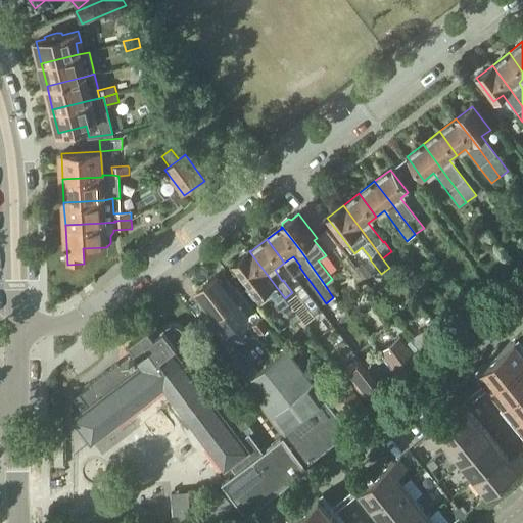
[(248,251),(246,250),(240,254),(240,257),(233,264),(241,274),(239,277),(244,284),(248,284),(250,286),(247,289),(259,305),(272,296),(278,303),(280,307),(285,307),(292,318),(296,315),(284,298),(285,298),(249,251),(248,251)]
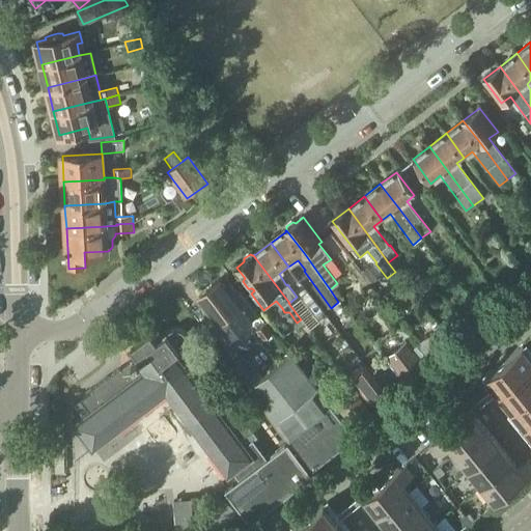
[(256,331),(266,324),(254,309),(247,315),(232,298),(239,292),(231,283),(225,288),(220,280),(200,296),(220,322),(218,324),(224,332),(234,324),(242,332),(252,324),(256,331)]
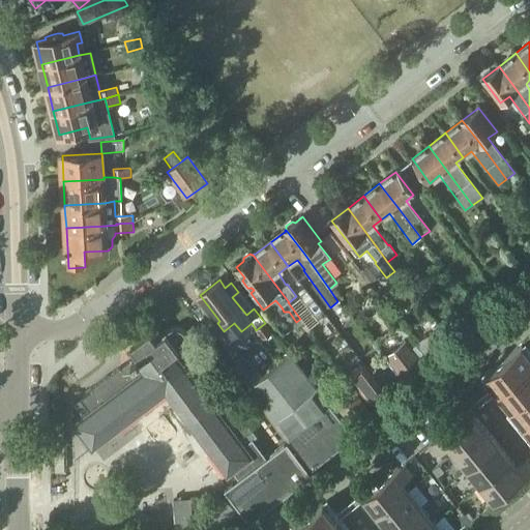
[(358,312),(355,301),(347,303),(350,315),(358,312)]
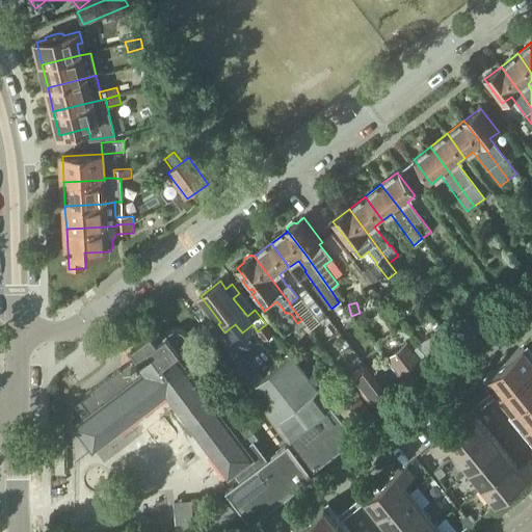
[(265,341),(273,335),(266,324),(257,331),(265,341)]
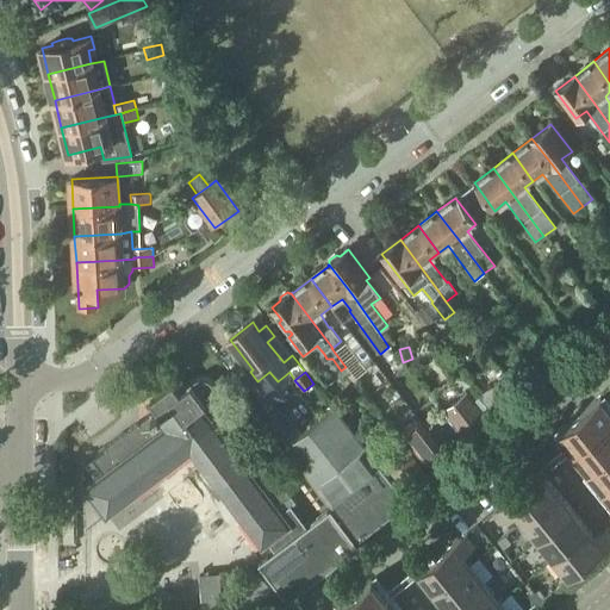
[(180,392),(173,383),(149,400),(157,411),(139,423),(138,422),(105,448),(106,449),(93,459),(103,472),(82,487),(106,517),(191,453),(263,547),(268,542),(274,549),(257,562),(287,601),(360,546),(330,509),(306,526),(291,505),(284,510),(278,502),(291,492),(280,478),(281,477),(249,435),(248,436),(237,422),(232,425),(213,400),(215,398),(216,397),(217,394),(218,393),(218,391),(218,390),(218,387),(218,385),(217,384),(216,381),(213,379),(212,378),(210,377),(209,377),(205,377),(203,377),(200,377),(199,378),(197,379),(180,392)]
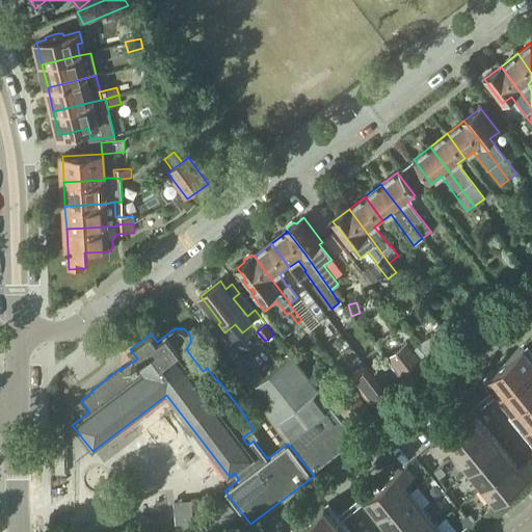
[(444,358),(455,350),(441,329),(429,339),(444,358)]
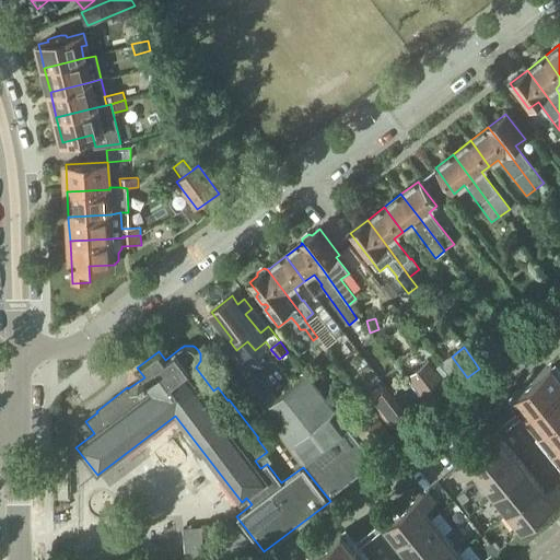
[(431,406),(451,391),(429,363),(409,378),(431,406)]
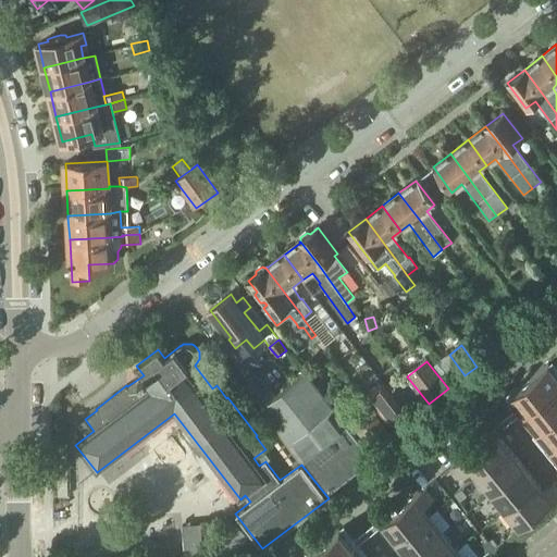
[(556,371),(548,361),(511,392),(556,448),(556,371)]
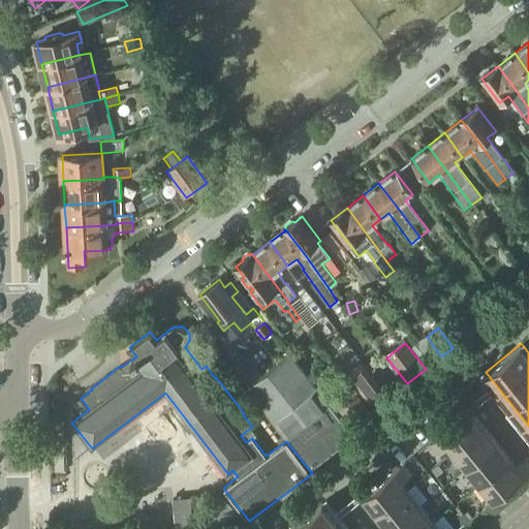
[(248,387),(261,377),(243,354),(230,365),(248,387)]
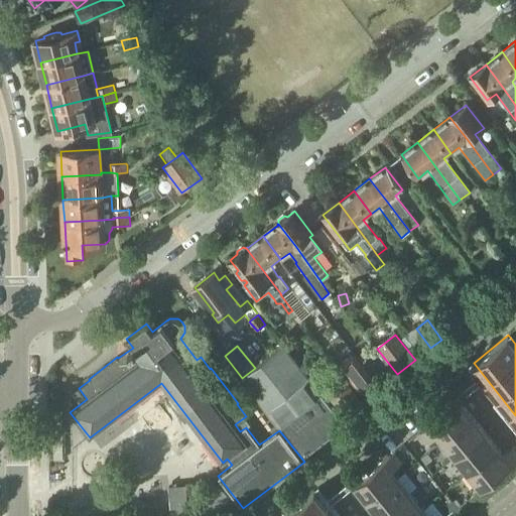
[(255,368),(242,378),(279,425),(304,457),(346,424),(283,346),(255,368)]
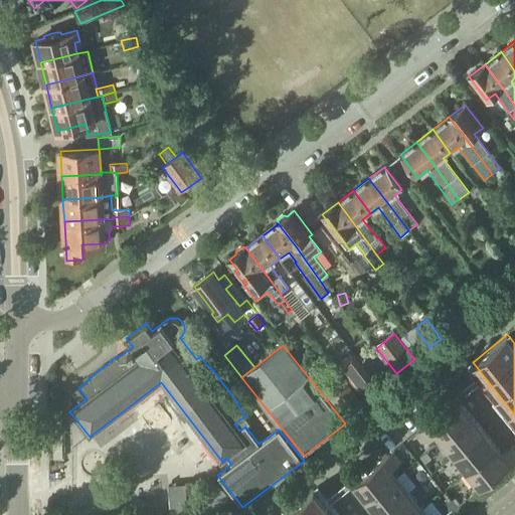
[(379,386),(359,362),(347,371),(366,396),(379,386)]
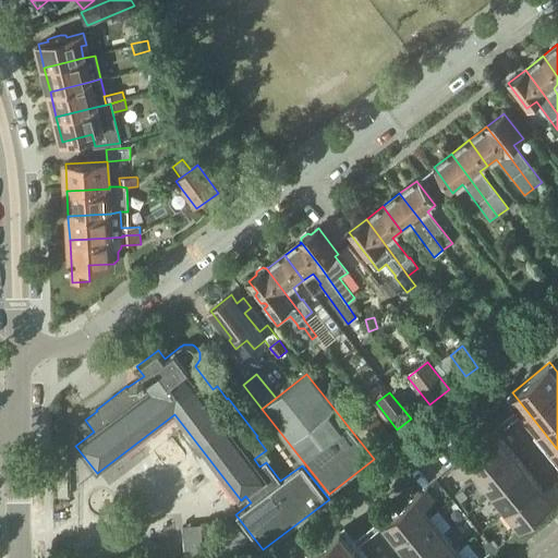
[(371,447),(372,447),(388,434),(368,409),(351,423),(371,447)]
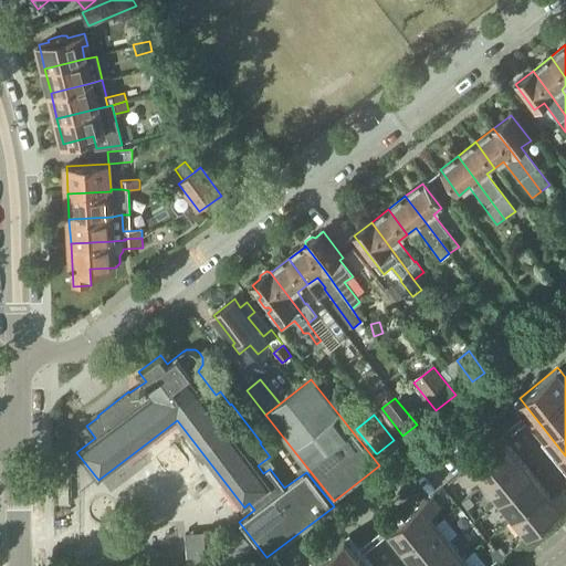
[(499,433),(488,443),(492,448),(503,439),(499,433)]
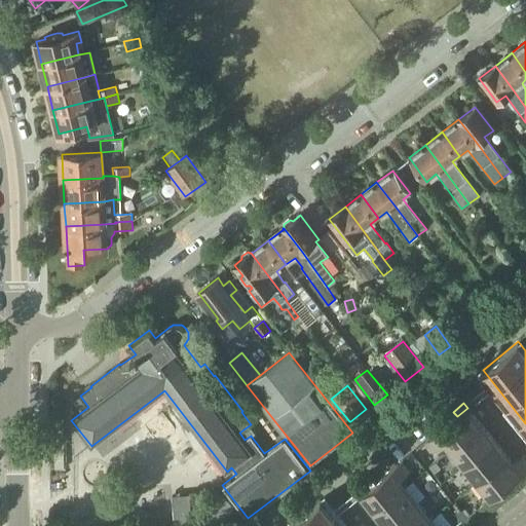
[(457,416),(453,412),(450,407),(445,411),(453,420),(457,416)]
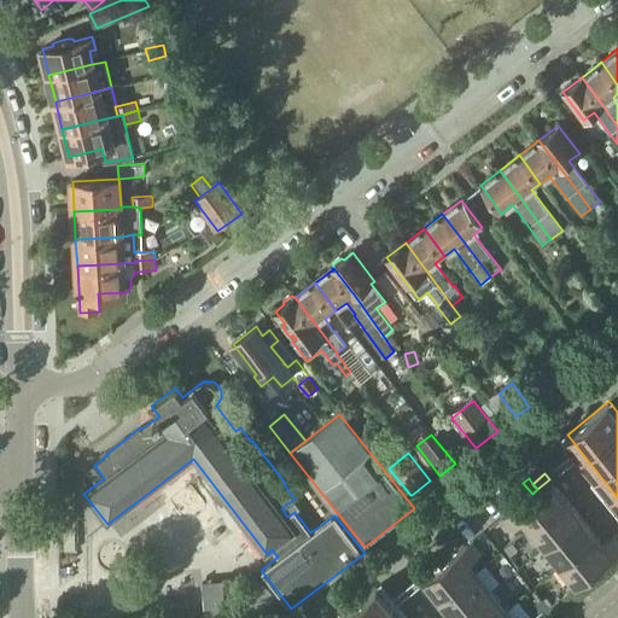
[(529,526),(564,497),(549,479),(537,489),(532,494),(514,508),(524,520),(529,526)]
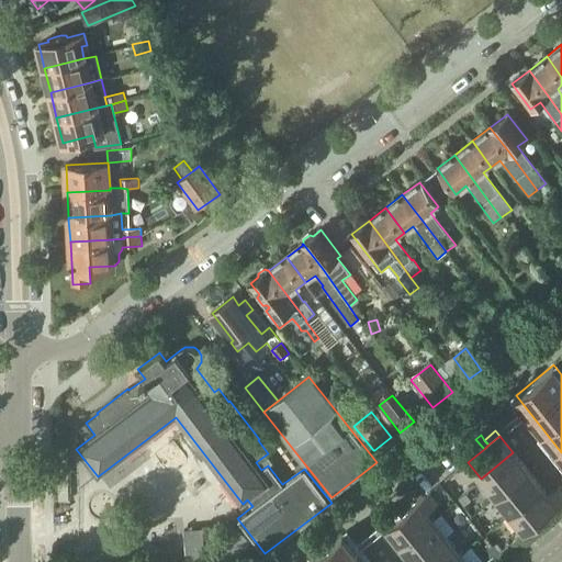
[(68,501),(67,446),(57,446),(58,501),(68,501)]
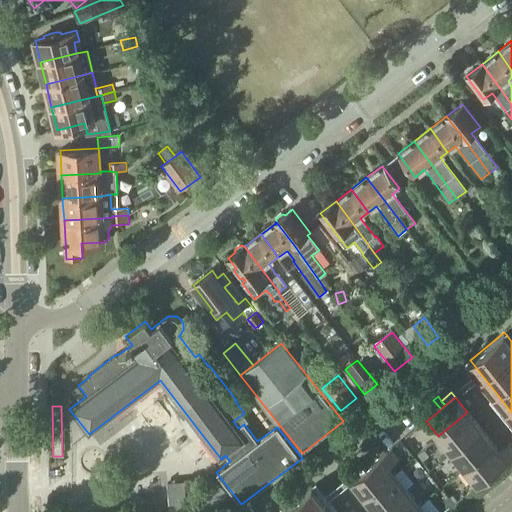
[(467,412),(438,436),(450,452),(480,428),(467,412)]
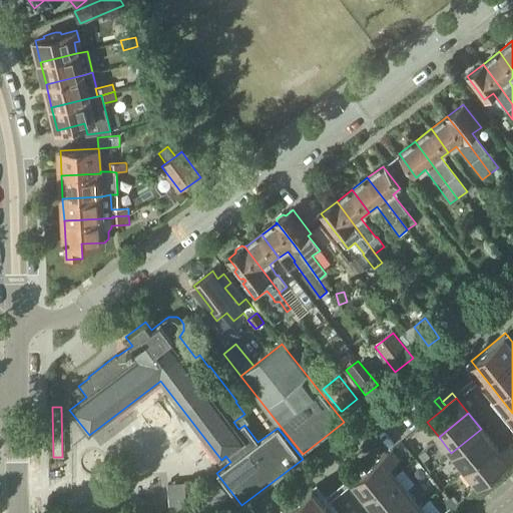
[(421,426),(429,437),(435,432),(427,422),(421,426)]
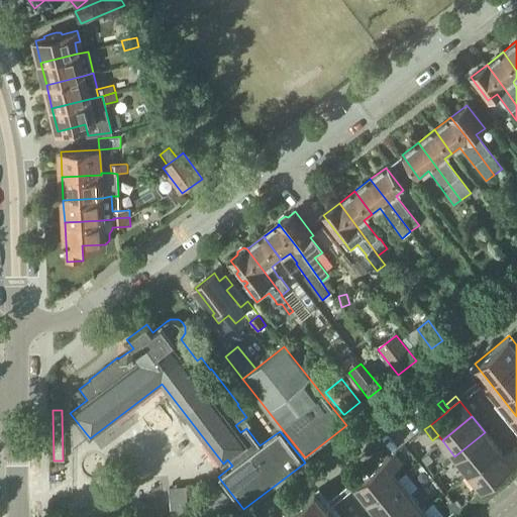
[(427,444),(432,440),(424,429),(418,434),(427,444)]
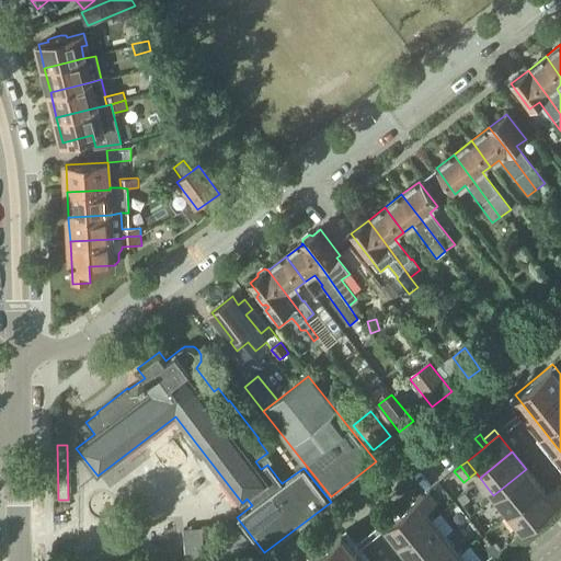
[(507,514),(541,487),(526,469),(493,495),(507,514)]
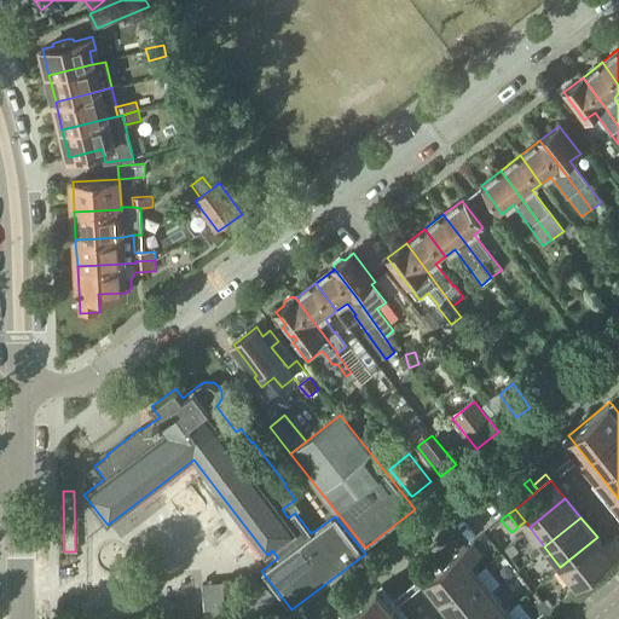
[(613,557),(605,547),(597,537),(560,567),(577,588),(613,557)]
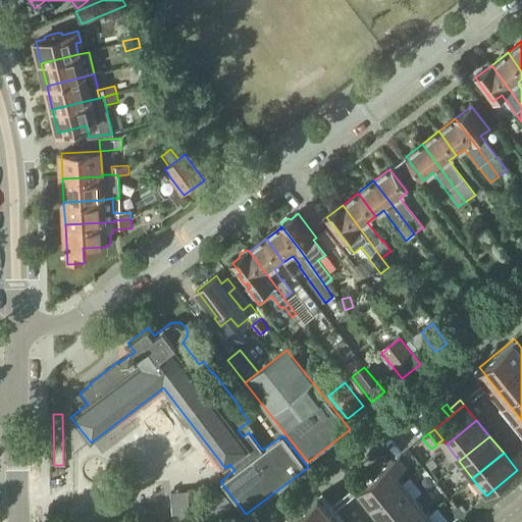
[(517,470),(521,466),(521,464),(515,456),(510,461),(517,470)]
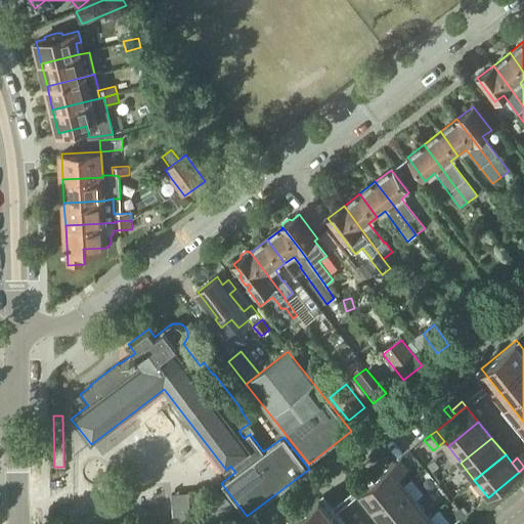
[(396,463),(404,473),(409,469),(401,459),(396,463)]
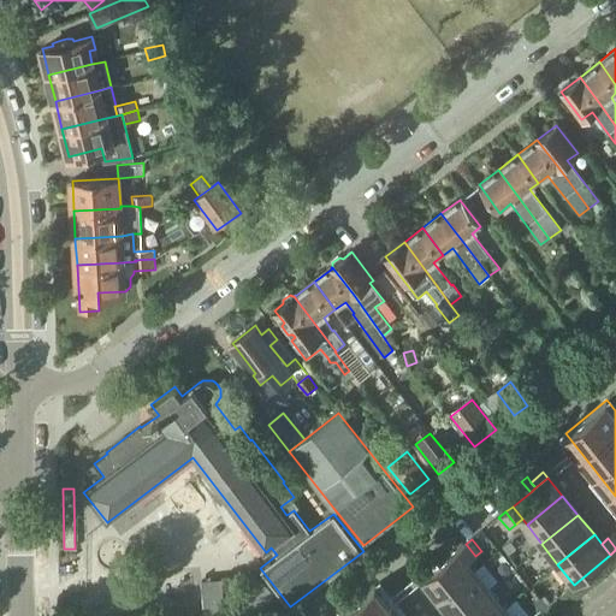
[(468,562),(475,556),(466,544),(458,550),(468,562)]
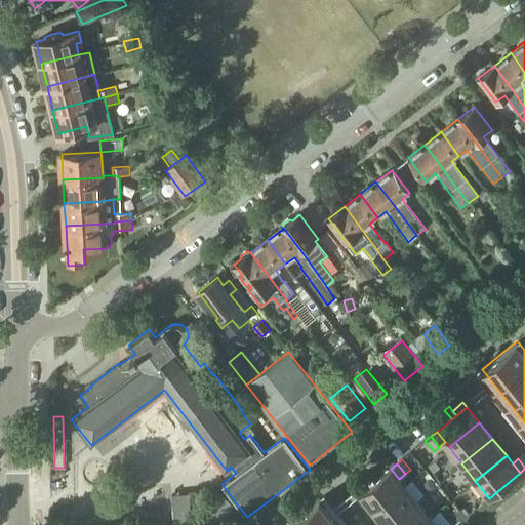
[(404,484),(399,479),(391,469),(375,481),(370,485),(360,493),(372,509),(404,484)]
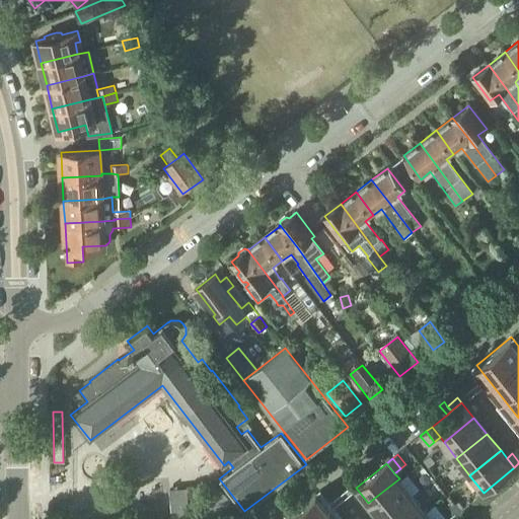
[(366,479),(371,475),(364,466),(359,470),(362,474),(366,479)]
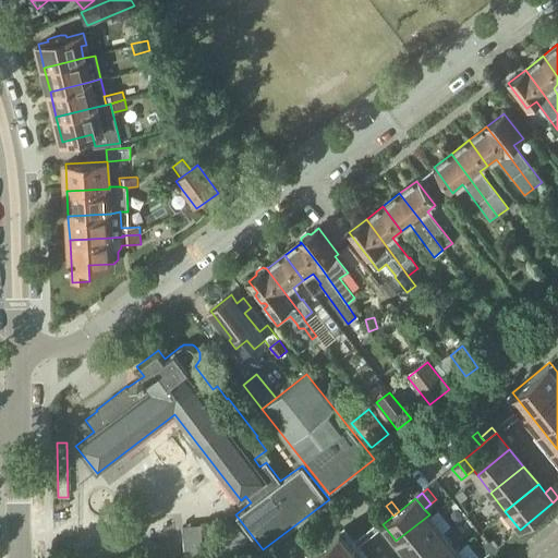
[(389,510),(378,520),(383,524),(393,516),(389,510)]
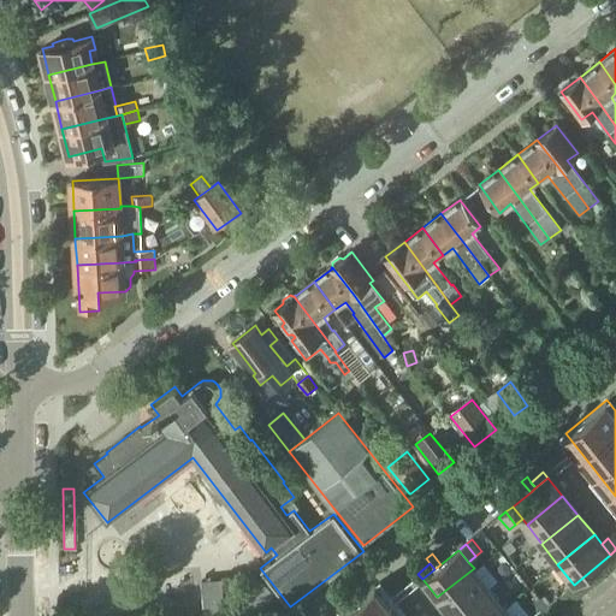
[(474,568),(437,597),(451,615),(452,615),(489,587),(474,568)]
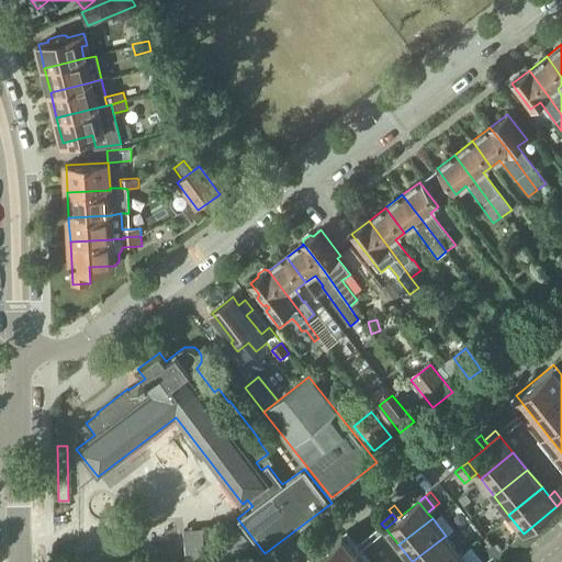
[(183,530),(186,553),(205,552),(202,528),(183,530)]
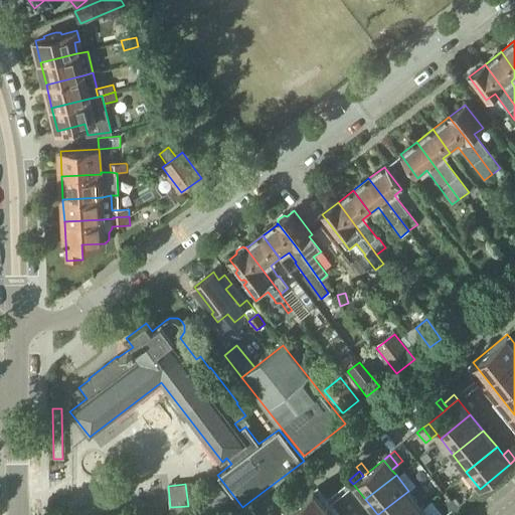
[(222,486),(195,507),(200,514),(210,514),(231,499),(222,486)]
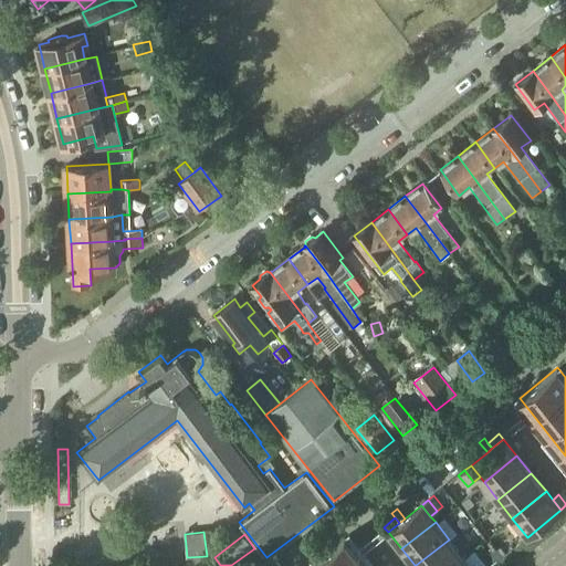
[(367,565),(345,538),(326,554),(310,565),(367,565)]
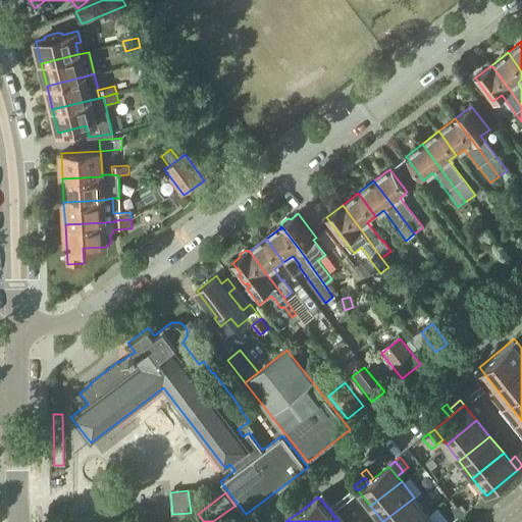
[(418,521),(428,514),(414,498),(383,521),(418,521)]
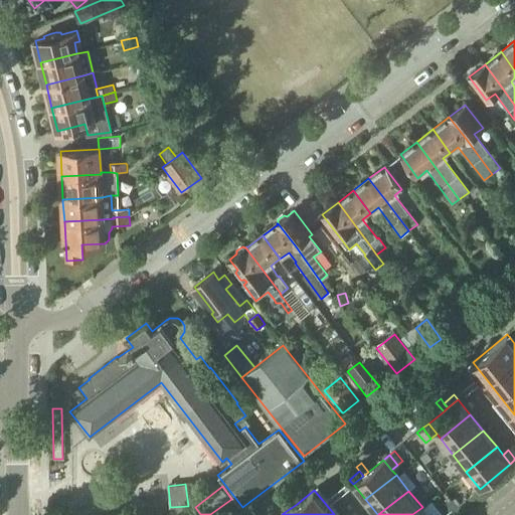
[(457,507),(451,499),(446,503),(452,511),(457,507)]
